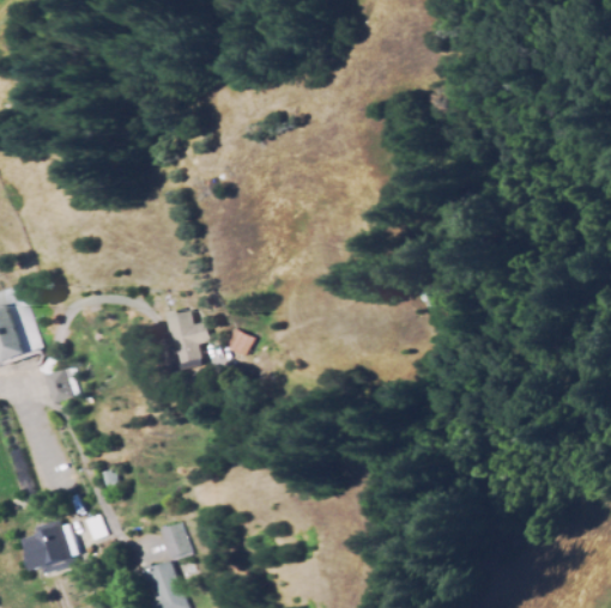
[(0,287),(17,281),(41,348),(0,363),(0,287)]
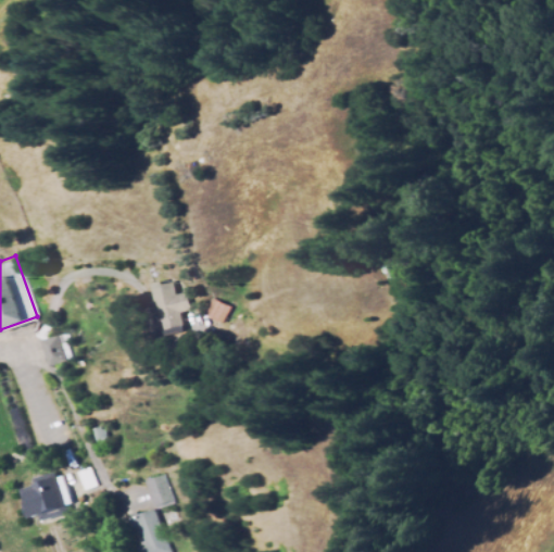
[(153,286),(173,280),(176,296),(188,293),(192,313),(181,315),(185,329),(165,335),(162,318),(155,320),(152,308),(158,305),(153,286)]
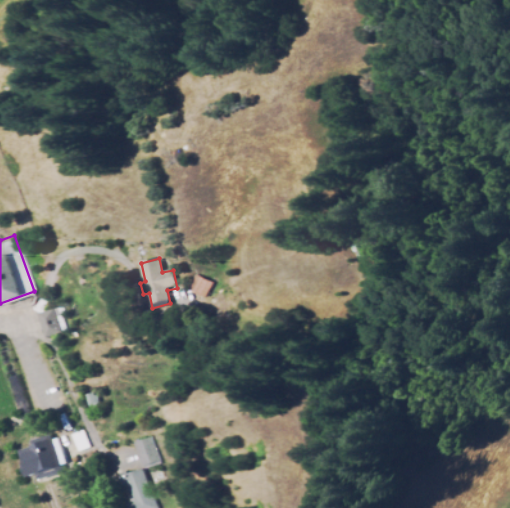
[(194,274),(211,281),(205,298),(187,290),(194,274)]
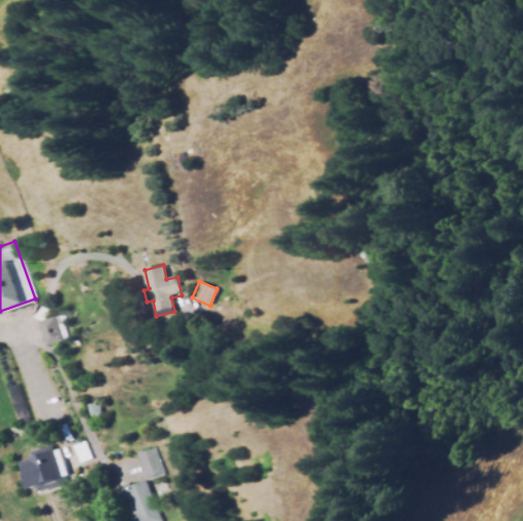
[(42,320),(57,317),(63,341),(48,345),(42,320)]
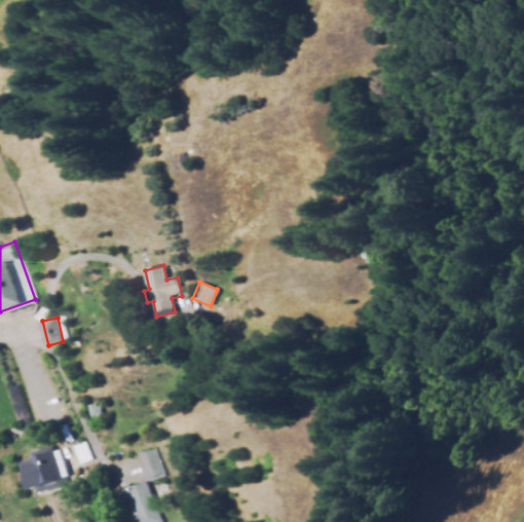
[(89,406),(101,403),(105,415),(94,419),(89,406)]
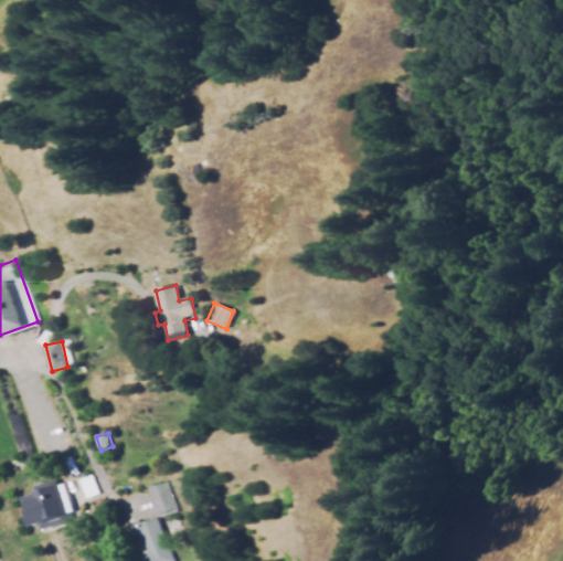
[(80,478),(92,473),(99,493),(86,497),(80,478)]
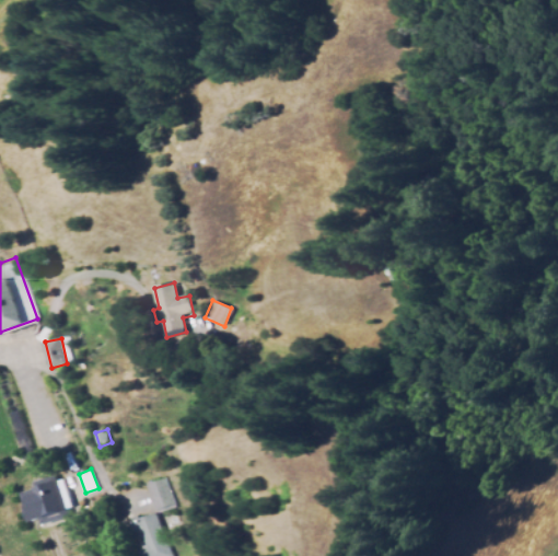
[(23,496),(37,491),(34,481),(55,475),(56,481),(65,478),(73,507),(67,509),(68,511),(31,522),(23,496)]
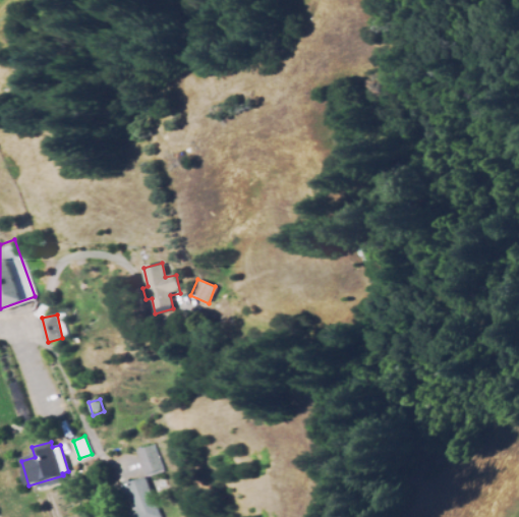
[(136,451),(154,445),(162,468),(145,474),(136,451)]
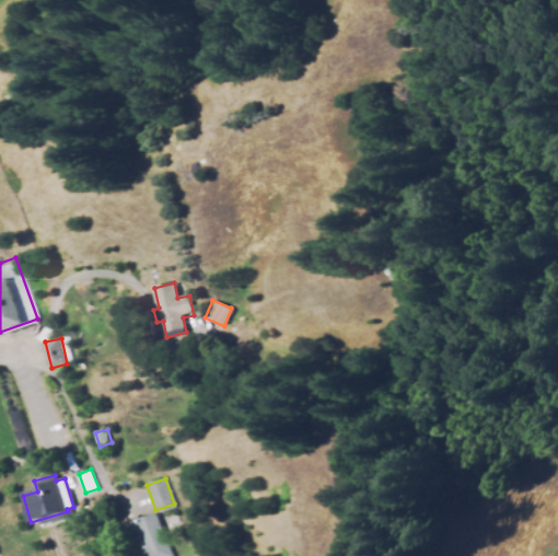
[(141,555),(153,555),(167,552),(154,509),(132,516),(142,544),(138,545),(141,555)]
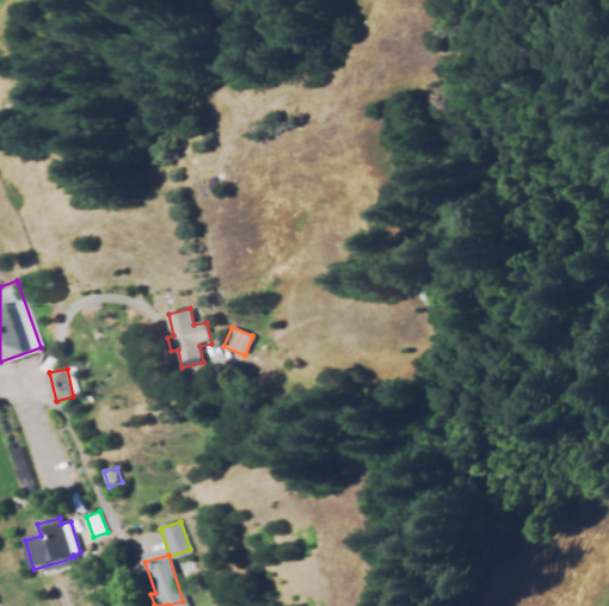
[(177,562),(190,558),(195,574),(182,579),(177,562)]
